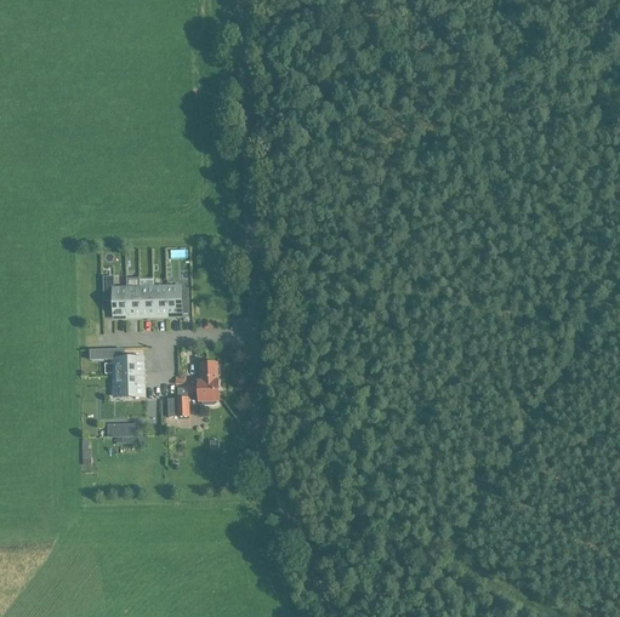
[(180,284),(166,285),(168,314),(181,313),(180,284)]
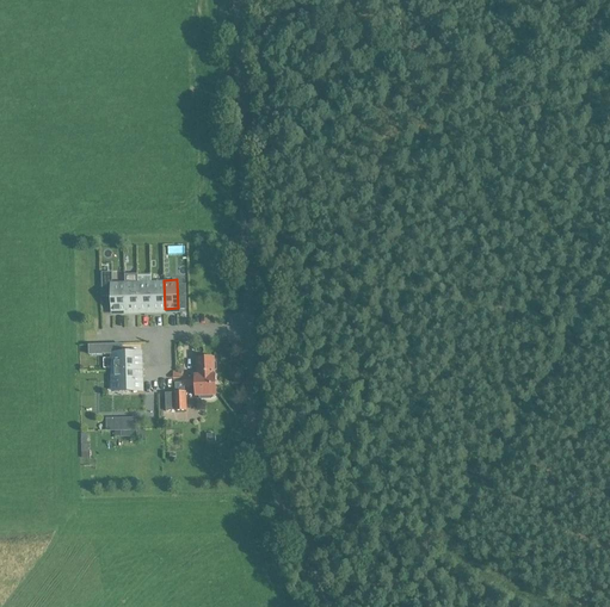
[(124,310),(137,309),(137,280),(123,282),(124,310)]
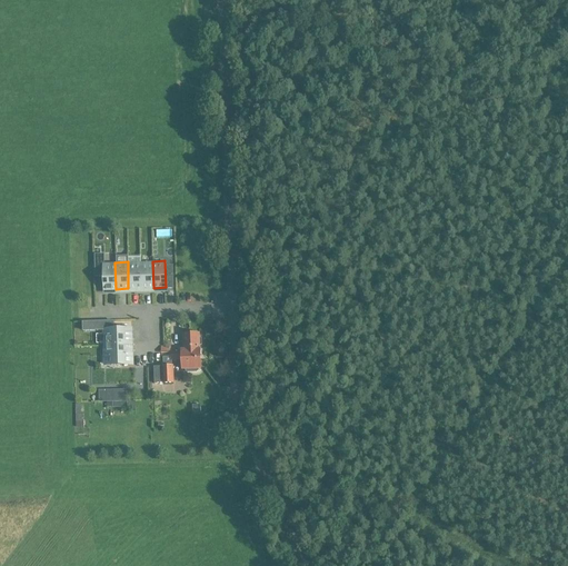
[(140,288),(140,261),(128,261),(128,288),(140,288)]
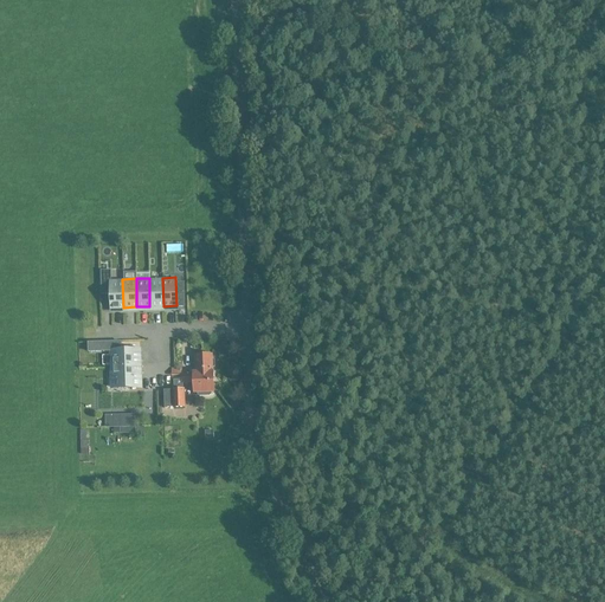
[(149,306),(163,306),(162,278),(149,278),(149,306)]
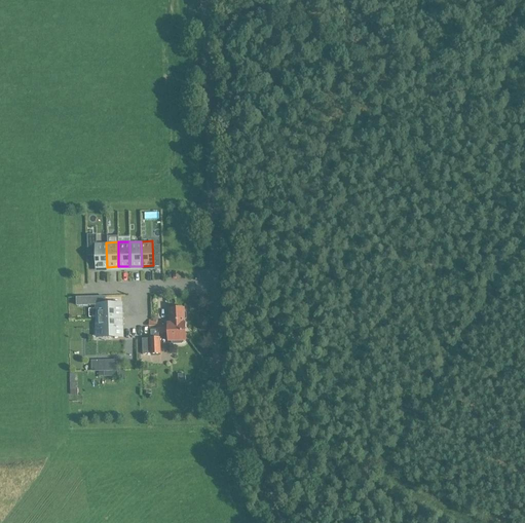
[(96,267),(107,267),(106,243),(95,243),(95,253),(96,267)]
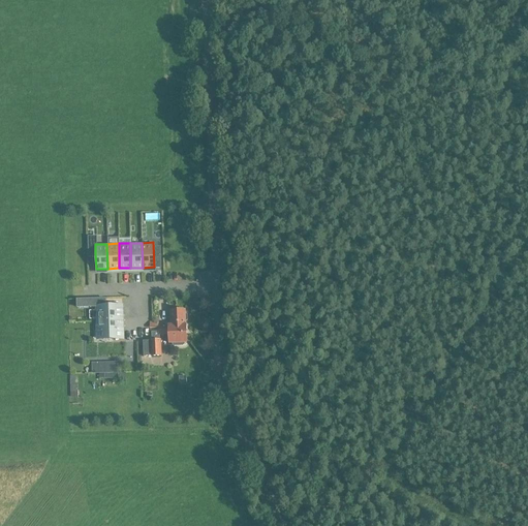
[(96,305),(96,317),(121,316),(121,303),(104,303),(104,296),(75,297),(75,306),(96,305)]
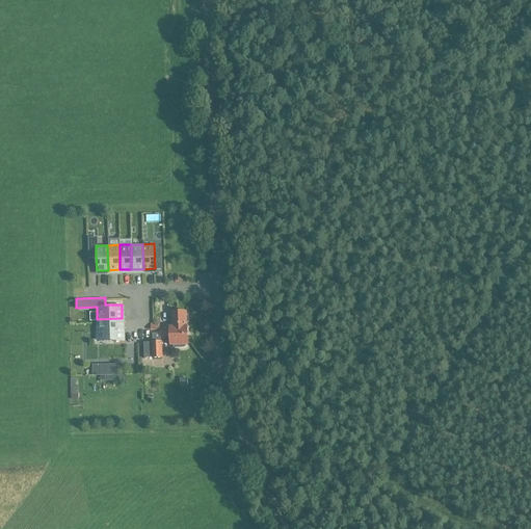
[(158,332),(159,334),(168,334),(168,342),(171,342),(171,344),(173,345),(182,345),(184,344),(184,342),(186,342),(185,324),(185,321),(187,319),(187,314),(185,313),(184,310),(169,310),(170,324),(168,324),(168,325),(158,325),(158,332)]
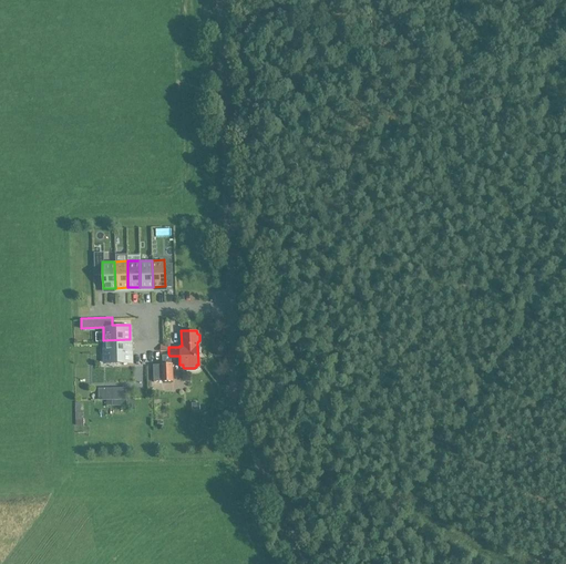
[(120,360),(131,360),(130,339),(103,340),(104,356),(104,361),(120,360)]
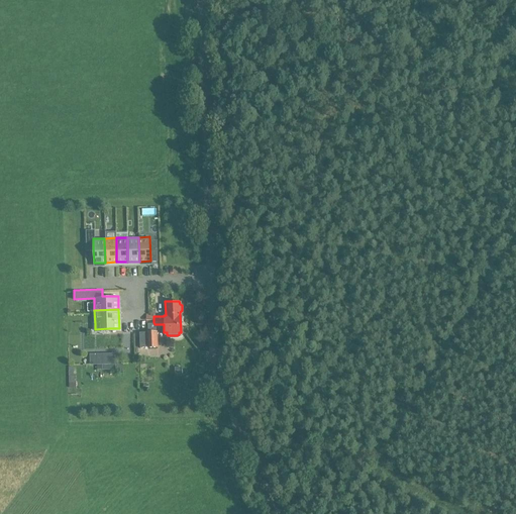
[(147,324),(147,330),(138,330),(138,345),(156,344),(155,330),(155,324),(153,322),(149,322),(147,324)]
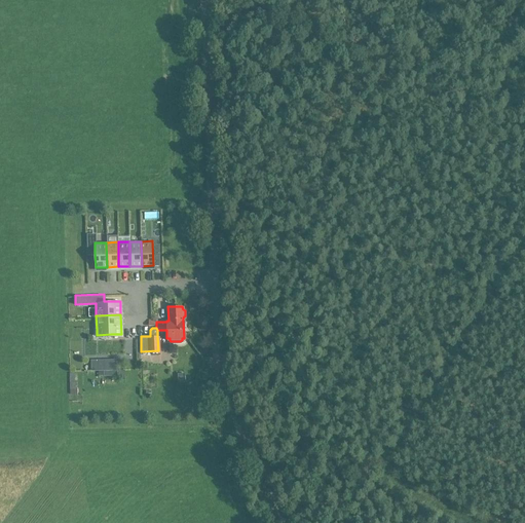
[(116,368),(115,358),(97,359),(98,368),(116,368)]
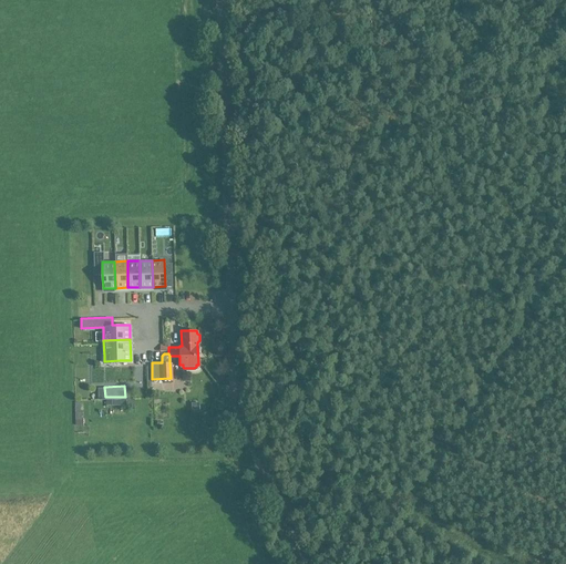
[(173,403),(172,392),(157,393),(157,404),(173,403)]
